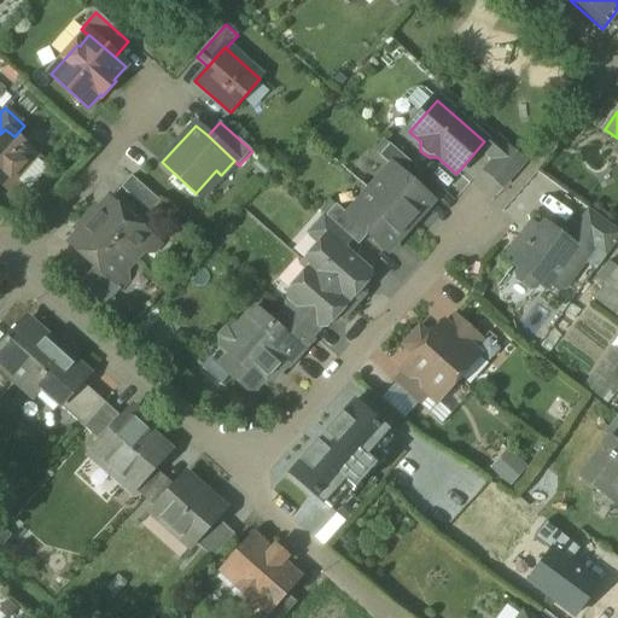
[(15,136),(5,129),(0,134),(0,182),(9,191),(38,158),(36,157),(35,150),(28,144),(22,144),(15,136)]
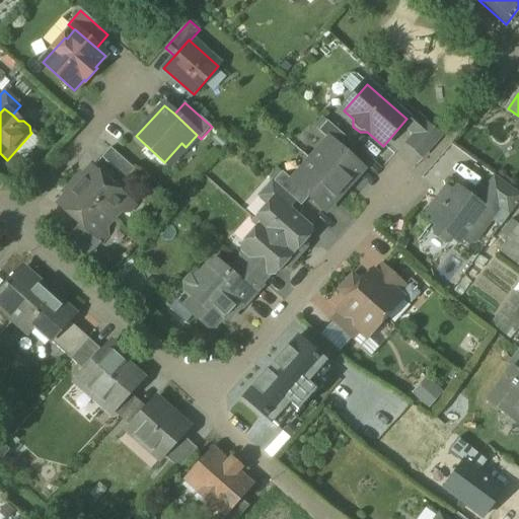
[(440,136),(417,115),(405,127),(415,135),(408,144),(422,157),(440,136)]
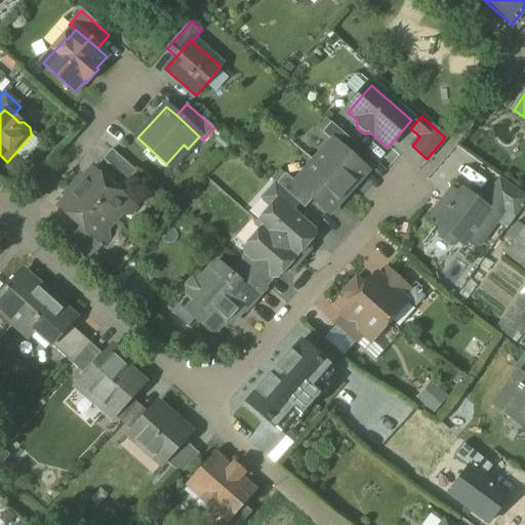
[(359,148),(331,123),(322,133),(333,143),(334,143),(351,157),(359,148)]
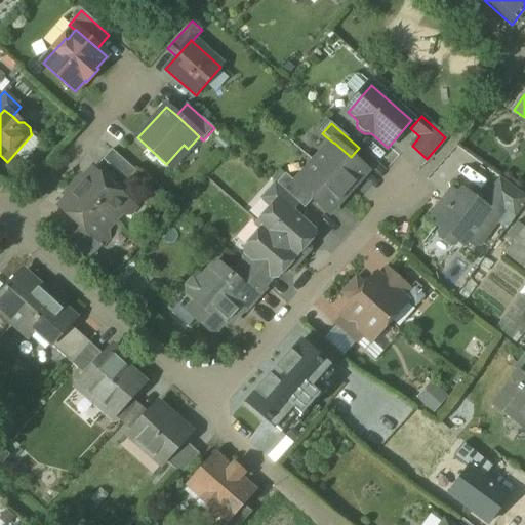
[(351,157),(334,143),(333,143),(315,163),(347,192),(366,170),(351,157)]
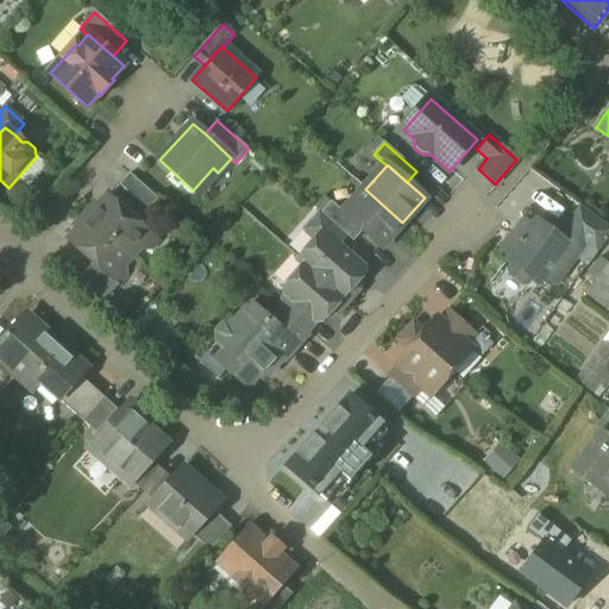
[(158,200),(130,174),(119,186),(148,212),(158,200)]
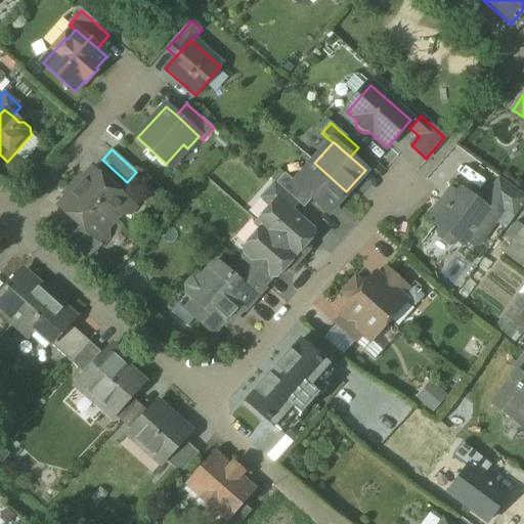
[(346,191),(314,163),(296,184),(295,184),(312,200),(328,213),(346,191)]
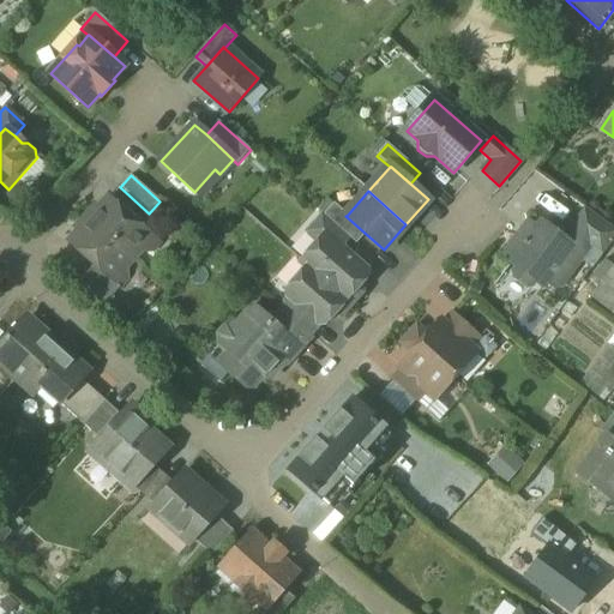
[(161,244),(110,199),(101,210),(101,215),(92,224),(133,260),(142,252),(151,251),(154,251),(161,244)]
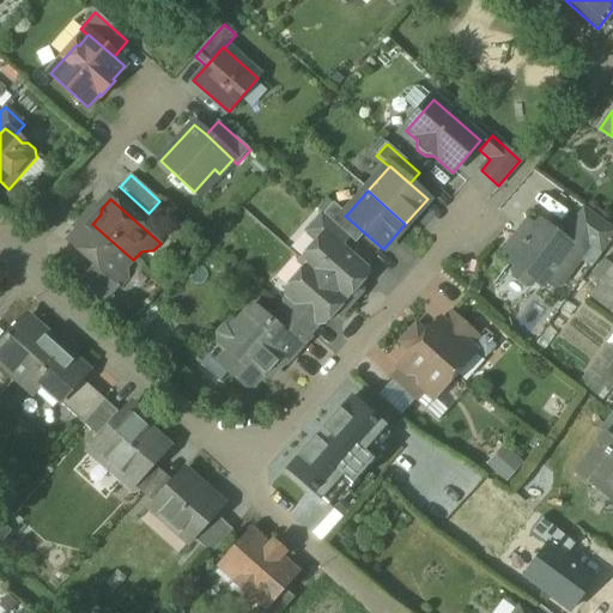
[(346,216),(334,204),(323,216),(349,238),(356,244),(365,234),(345,216),(346,216)]
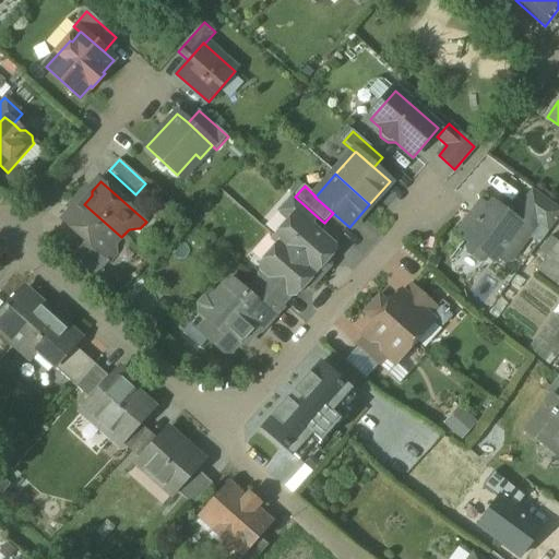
[(558,209),(532,189),(511,217),(491,203),(488,209),(483,203),(462,232),(467,236),(464,240),(470,245),(467,249),(467,254),(479,263),(484,262),(487,258),(494,262),(500,252),(511,261),(537,226),(548,234),(558,217),(558,209)]
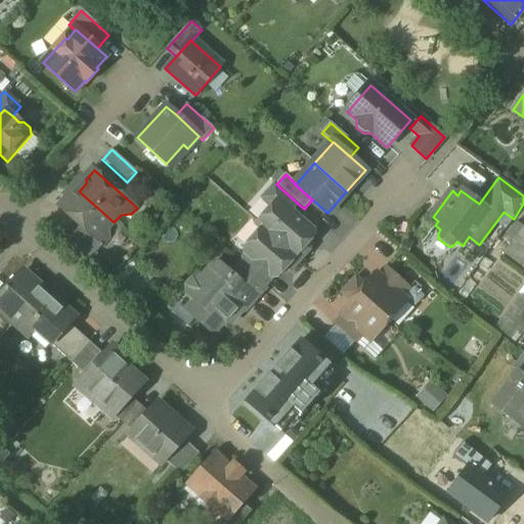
[(298,204),(276,184),(264,199),(272,207),(277,202),(290,213),(298,204)]
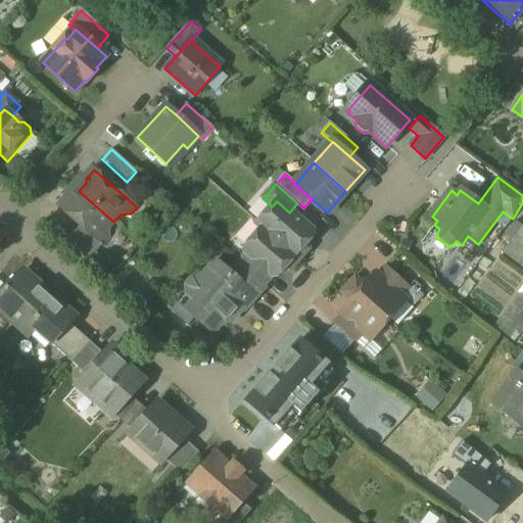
[(113,222),(79,191),(72,199),(67,199),(59,207),(80,226),(102,246),(107,240),(107,238),(107,230),(113,222)]
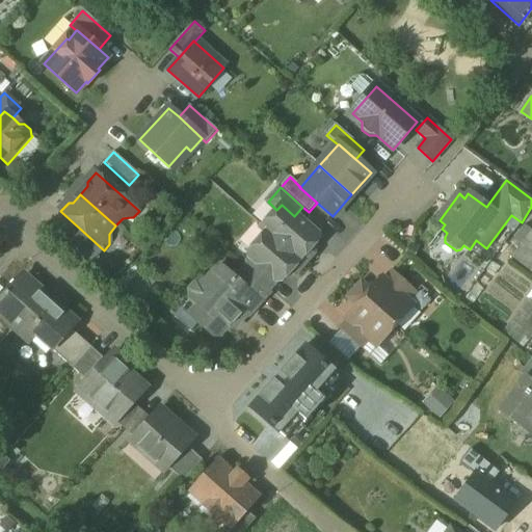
[(294,216),(282,205),(276,210),(262,227),(259,223),(259,224),(303,264),(311,256),(311,247),(316,241),(316,235),(294,216)]
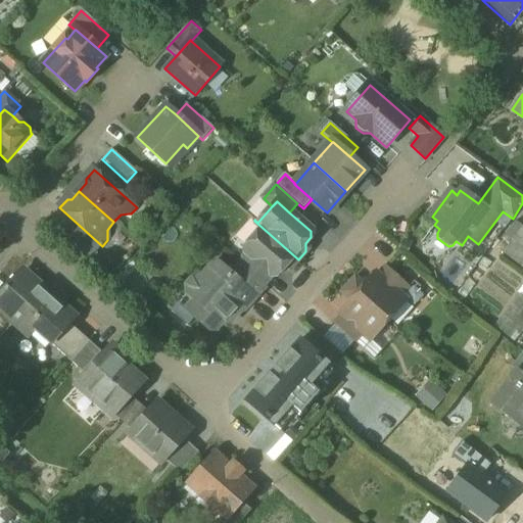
[(298,259),(254,221),(253,221),(262,229),(245,247),(245,253),(271,276),(277,275),(282,269),(291,269),(298,259)]
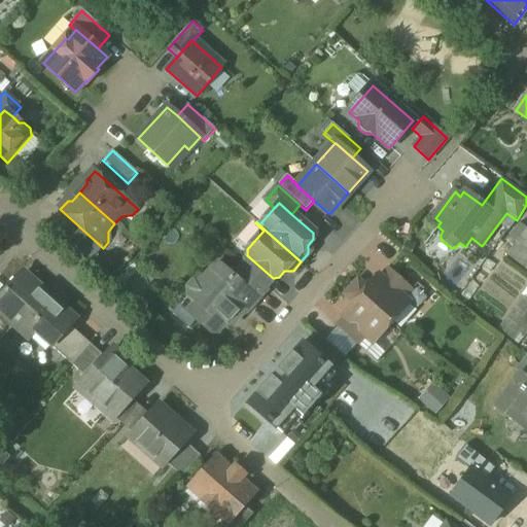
[(103,248),(80,227),(68,241),(91,261),(103,248)]
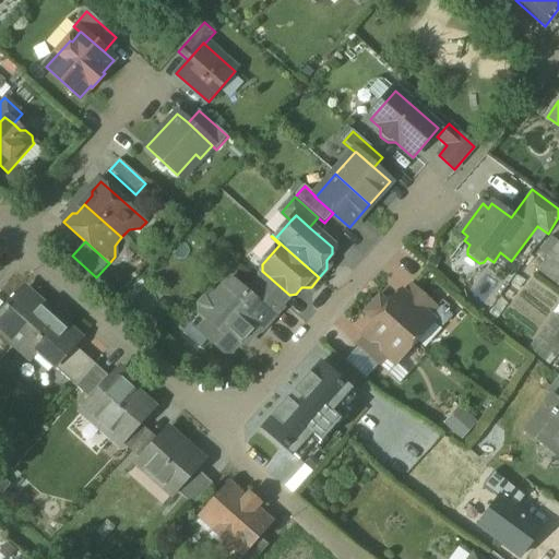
[(558,242),(558,244),(552,251),(537,271),(558,286),(558,242)]
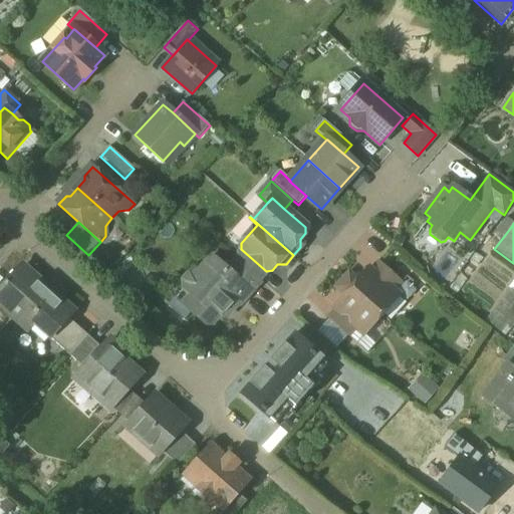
[(212,258),(197,275),(190,275),(185,281),(185,289),(199,302),(199,304),(192,312),(204,323),(211,323),(228,304),(233,309),(238,304),(215,284),(227,271),(212,258)]
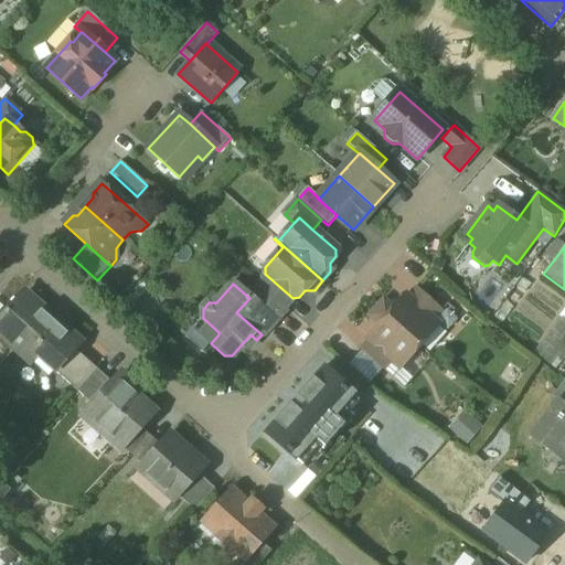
[(286,310),(259,286),(249,298),(236,312),(262,334),(263,336),(286,310)]
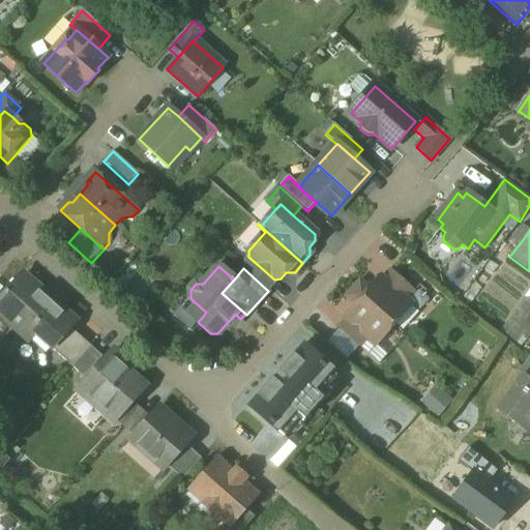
[(415,292),(390,270),(382,280),(407,301),(415,292)]
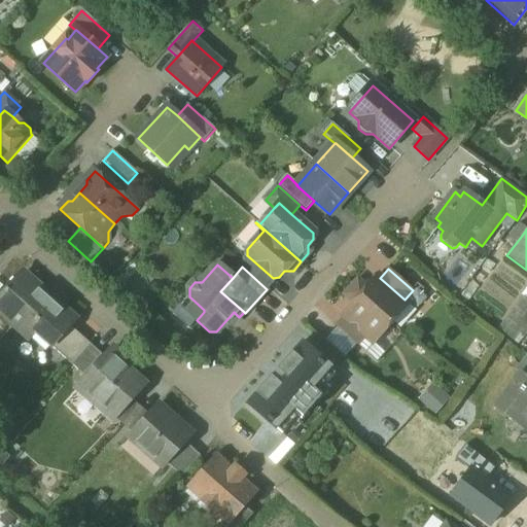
[(74,321),(22,275),(7,290),(6,289),(4,292),(5,293),(0,299),(0,341),(5,336),(0,329),(0,322),(6,316),(46,352),(51,347),(69,326),(74,321)]
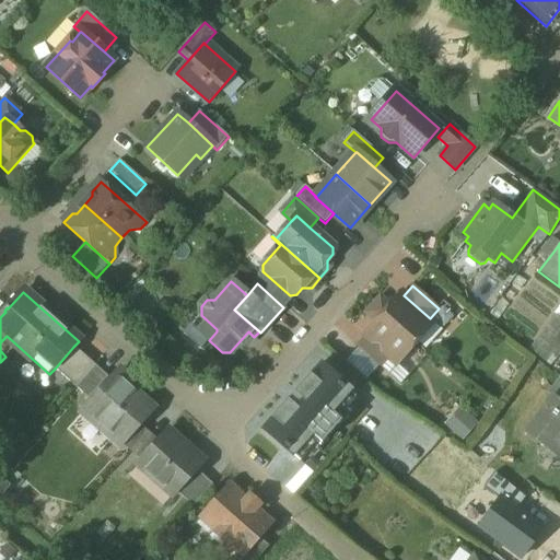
[(401,293),(391,305),(380,296),(372,305),(416,345),(435,323),(430,318),(404,295),(401,293)]
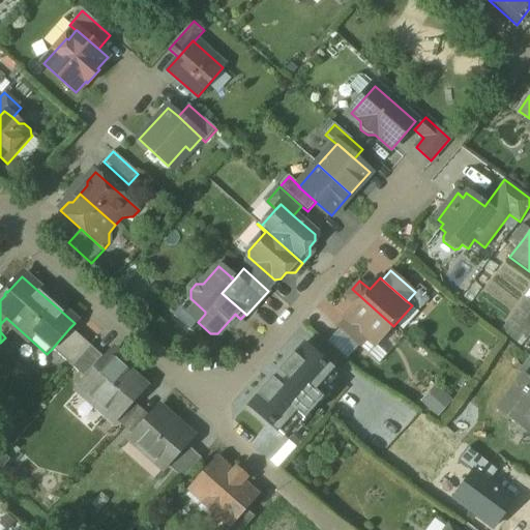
[(393,326),(352,289),(345,297),(354,305),(344,317),(346,319),(367,339),(376,346),(393,326)]
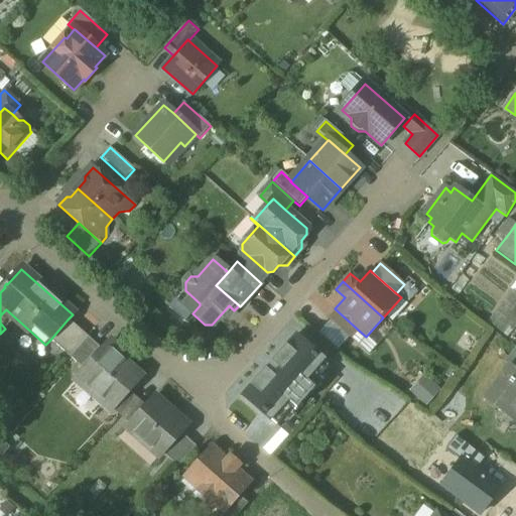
[(515,294),(512,291),(487,323),(507,338),(515,327),(515,294)]
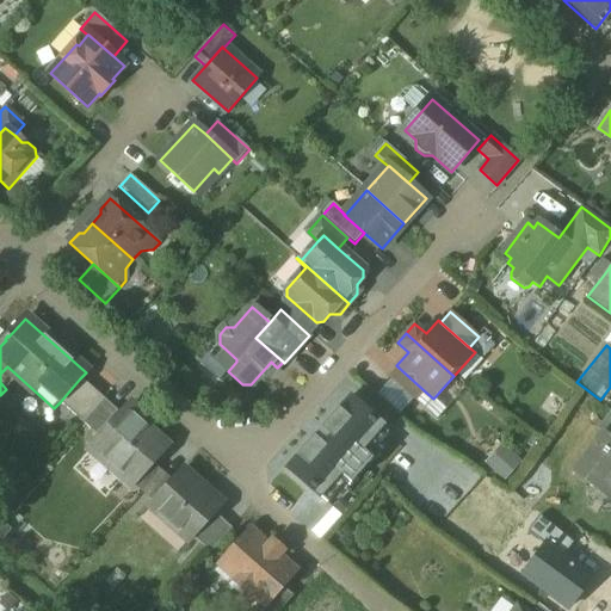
[(424,390),(399,368),(389,378),(414,401),(424,390)]
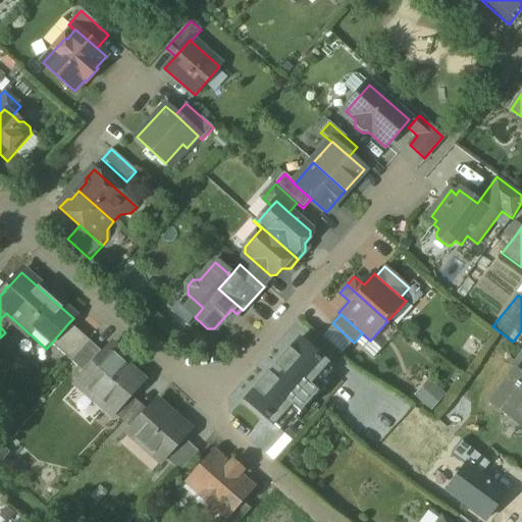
[(68,323),(51,344),(71,362),(89,342),(68,323)]
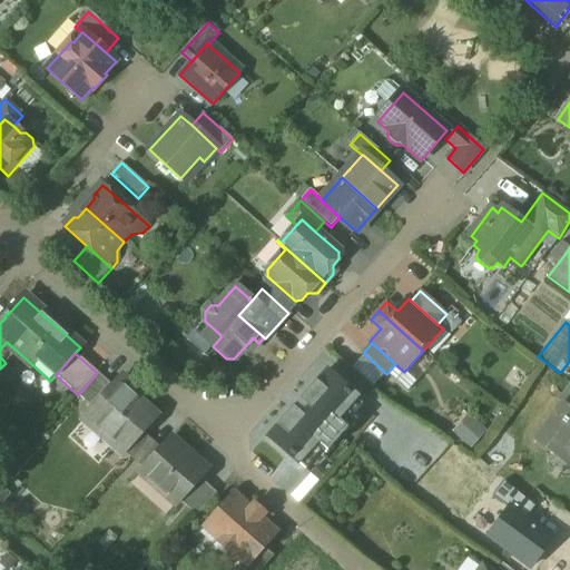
[(325,361),(263,434),(298,464),(318,441),(328,450),(353,421),(346,415),(364,394),(325,361)]
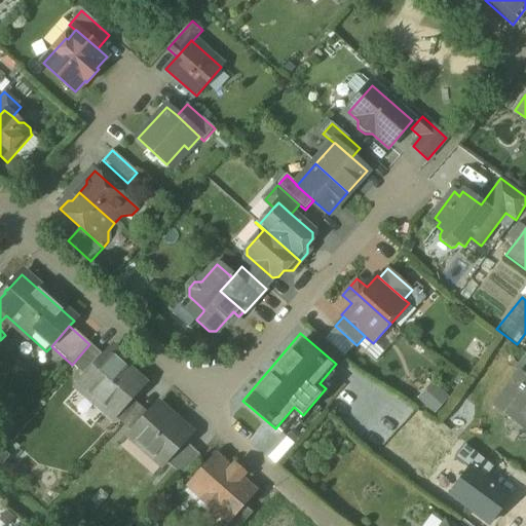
[(102,354),(89,344),(72,365),(83,375),(102,354)]
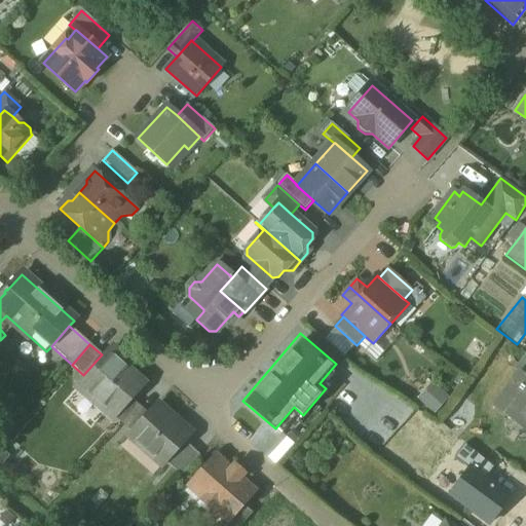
[(110,352),(80,386),(107,410),(121,395),(127,400),(141,385),(125,371),(127,368),(110,352)]
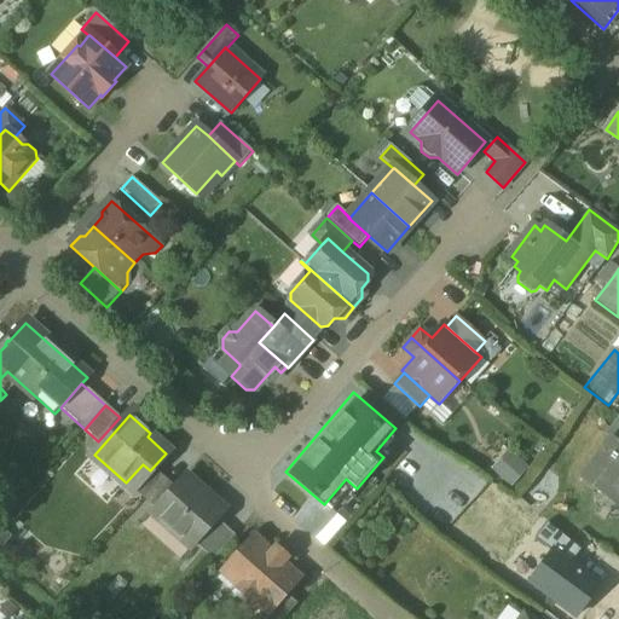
[(618,445),(611,440),(582,479),(601,493),(602,491),(601,491),(606,484),(618,493),(618,445)]
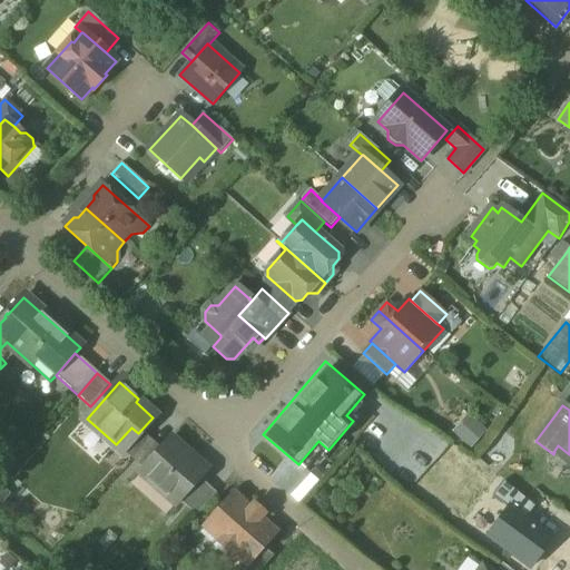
[(453,431),(471,446),(485,429),(468,413),(453,431)]
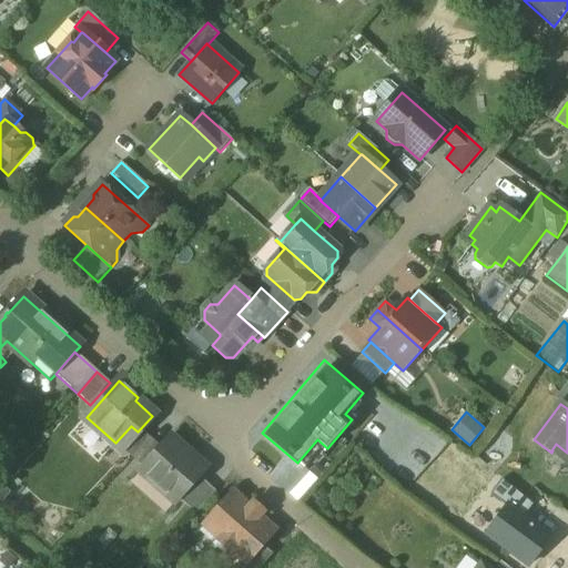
[(169,437),(140,470),(176,503),(180,499),(200,477),(202,474),(192,465),(195,462),(169,437)]
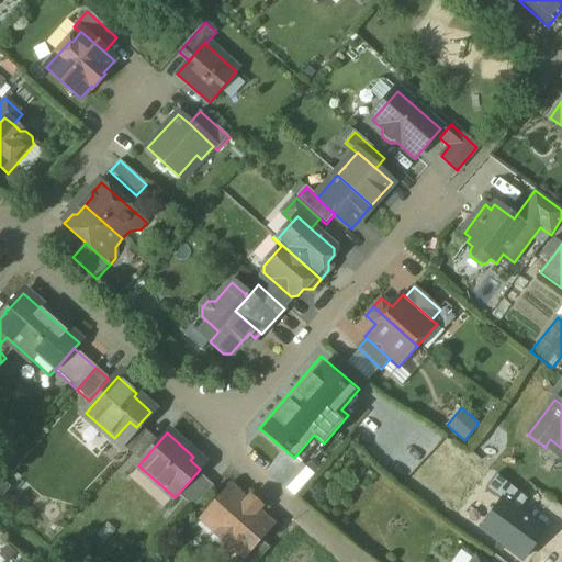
[(213,486),(198,472),(178,494),(193,509),(213,486)]
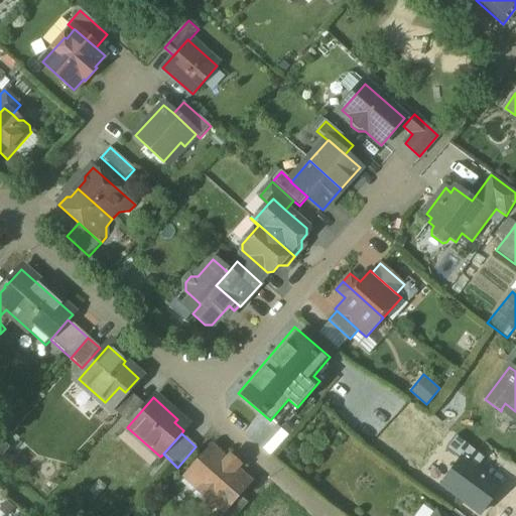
[(225,462),(211,448),(185,477),(224,511),(225,511),(239,496),(249,484),(235,471),(238,468),(228,459),(225,462)]
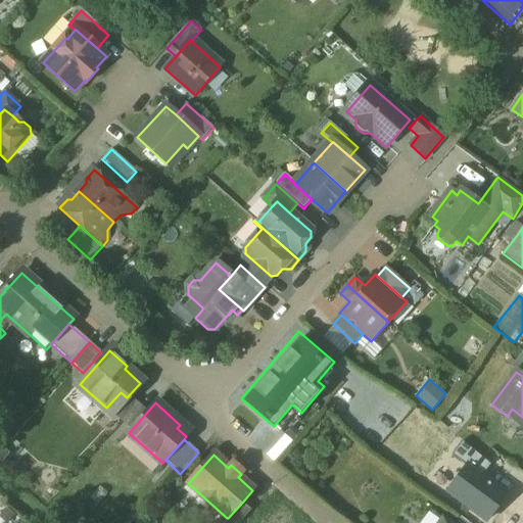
[(227,518),(222,522),(240,522),(251,511),(242,503),(228,518),(227,518)]
